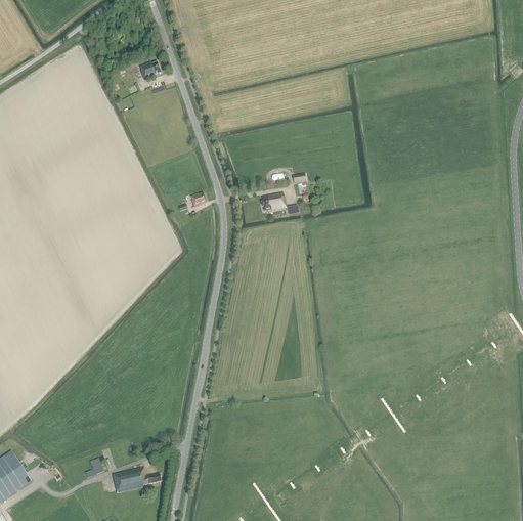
[(154,72),(160,70),(156,59),(150,61),(149,60),(139,63),(140,68),(139,68),(143,77),(155,73),(154,72)]
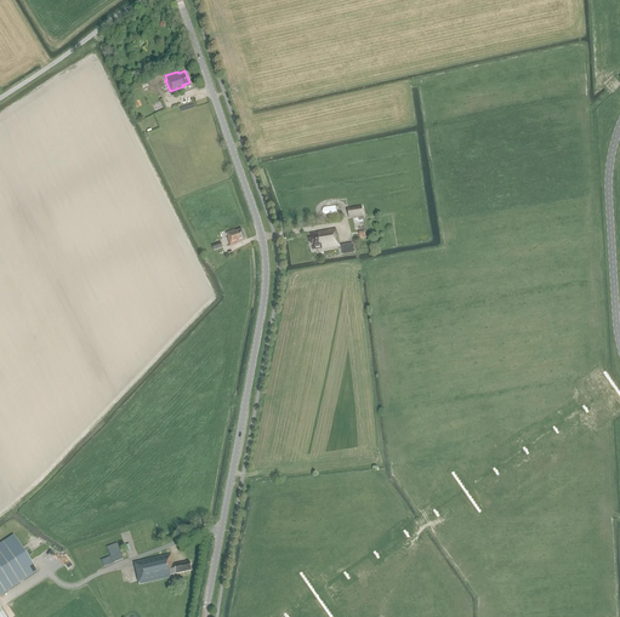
[(347,215),(362,212),(360,204),(346,205),(347,215)]
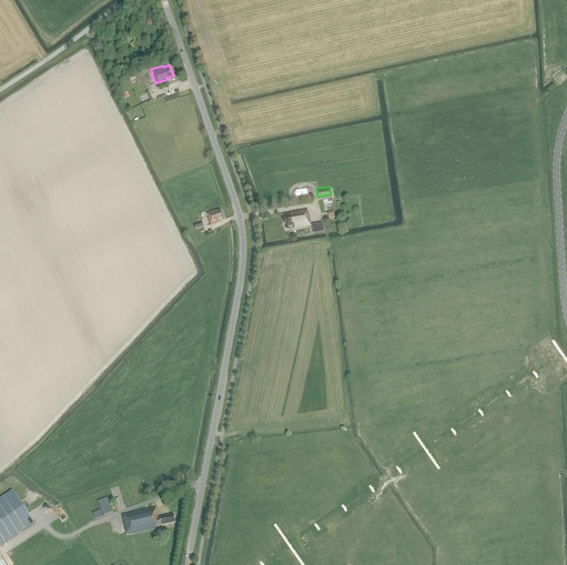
[(216,218),(223,217),(220,207),(213,209),(213,208),(205,210),(208,214),(206,214),(210,222),(218,219),(216,218)]
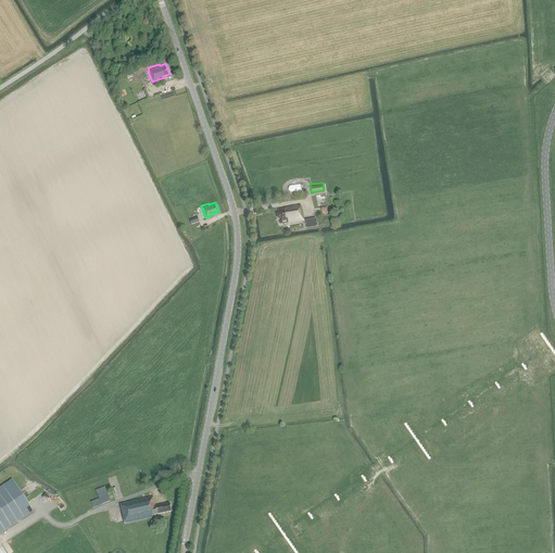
[(287,221),(303,217),(301,206),(300,202),(282,205),(284,205),(277,206),(277,212),(277,216),(278,216),(279,221),(287,220),(287,221)]
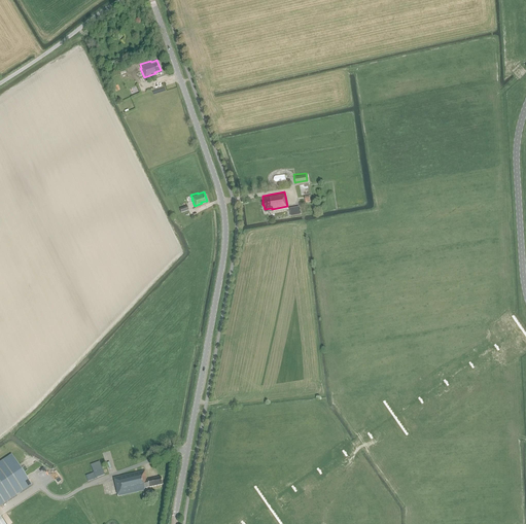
[(300,212),(299,206),(297,205),(297,204),(288,206),(289,213),(300,212)]
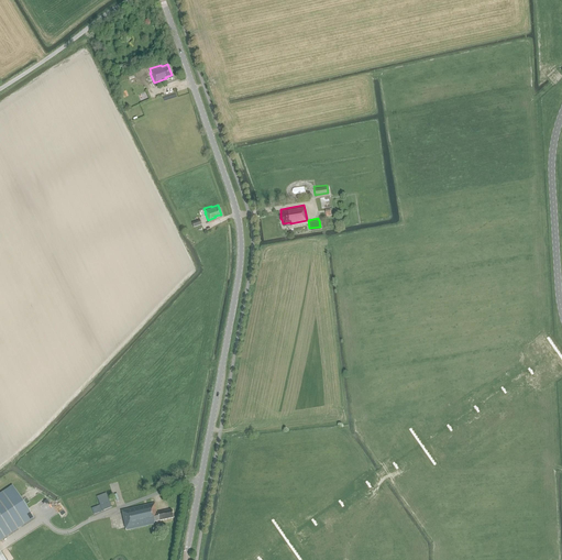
[(0,536),(33,515),(11,482),(0,489),(0,536)]
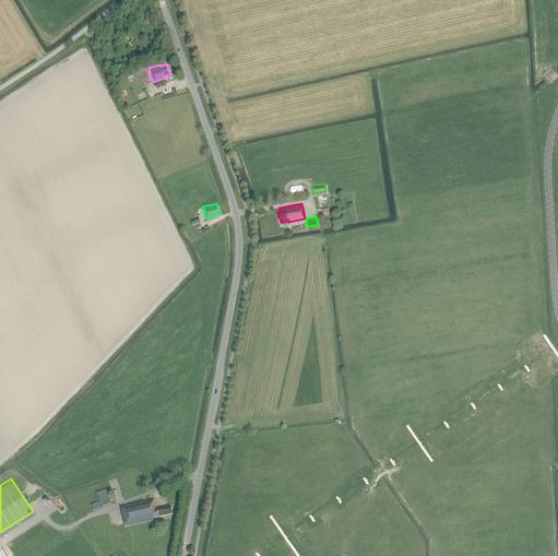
[(92,508),(109,500),(104,486),(95,489),(97,497),(90,500),(92,508)]
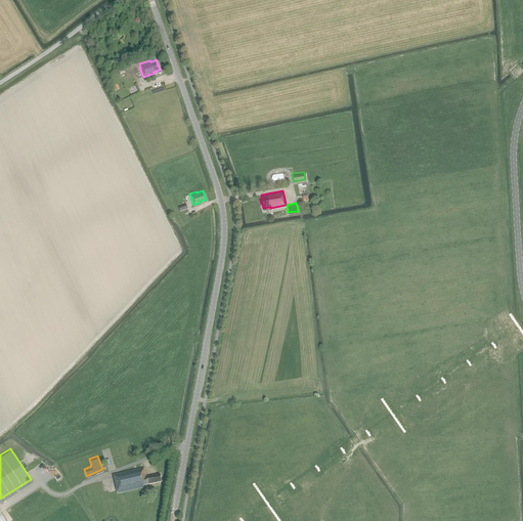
[(146,482),(145,474),(143,465),(112,472),(116,490),(143,484),(142,483),(146,482)]
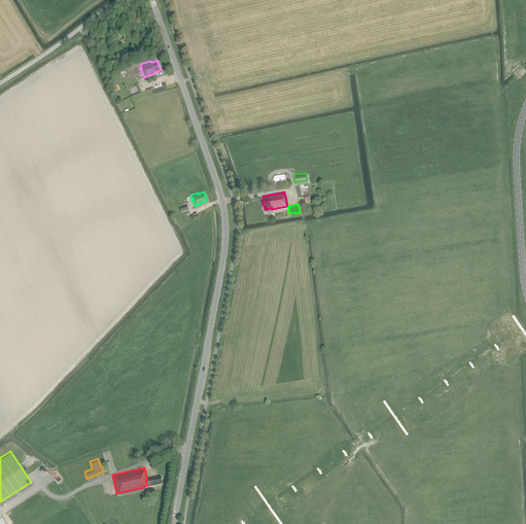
[(147,485),(162,482),(160,474),(146,477),(147,485)]
